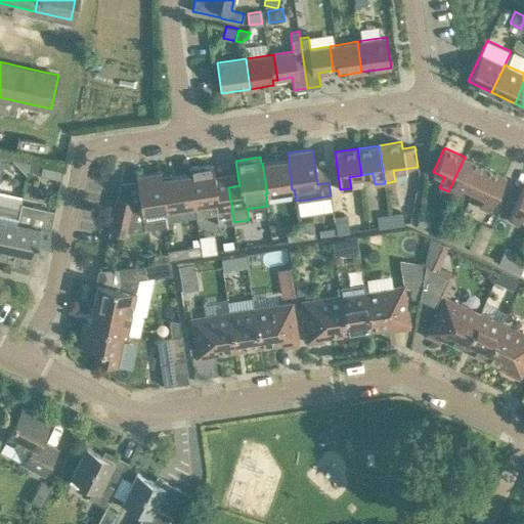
[(463,185),(474,190),(485,166),(465,157),(448,191),(459,195),(463,185)]
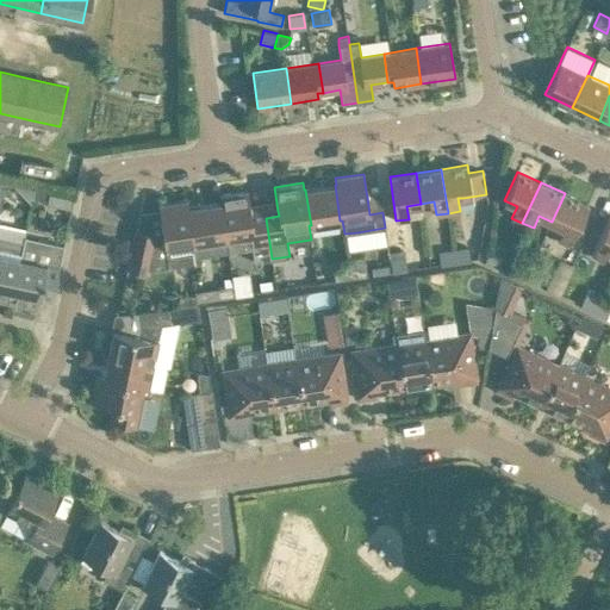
[(311,225),(340,221),(335,185),(305,190),(311,225)]
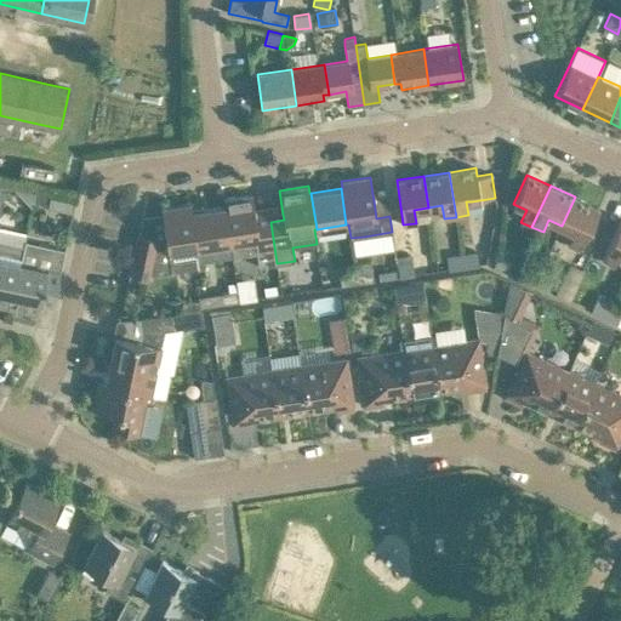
[(72,212),(74,200),(74,199),(51,194),(47,208),(72,212)]
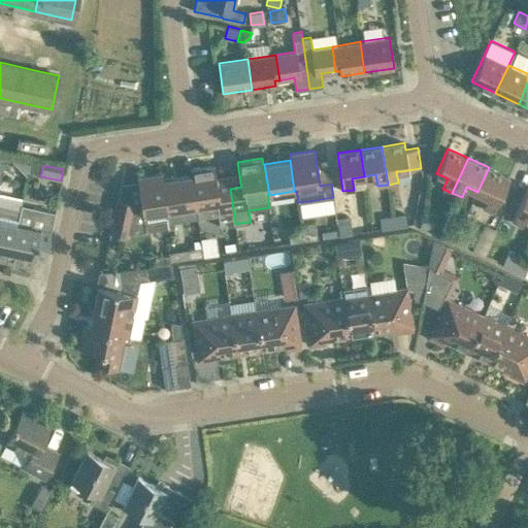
[(230,189),(218,190),(215,165),(190,169),(191,175),(190,175),(194,206),(197,205),(198,218),(218,215),(220,227),(235,224),(230,189)]
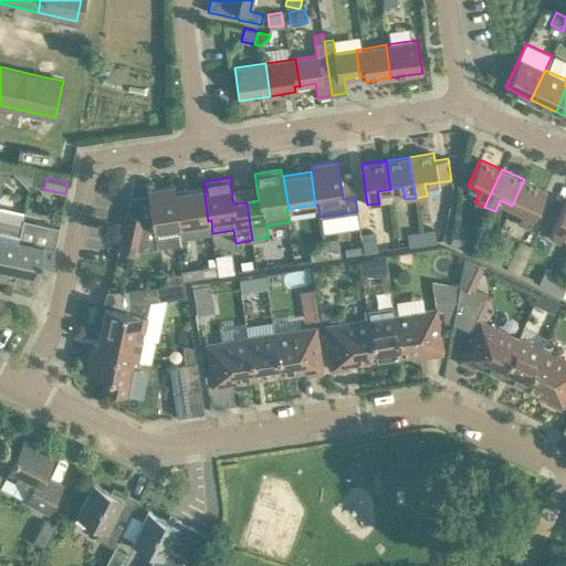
[(524,179),(512,206),(523,211),(517,222),(528,227),(537,210),(546,190),(524,179)]
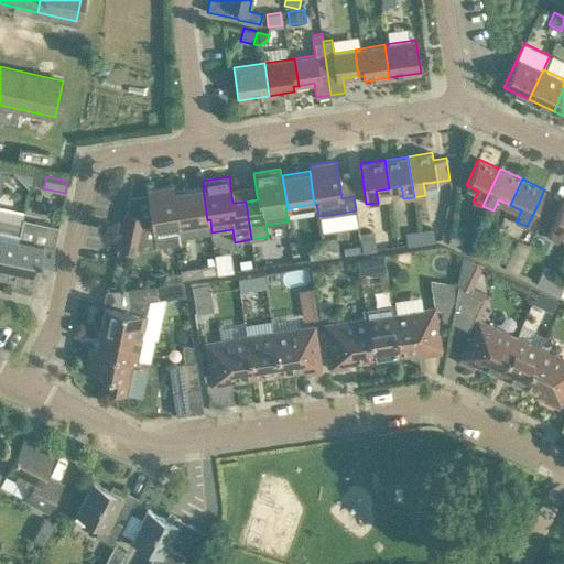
[(175,192),(174,192),(173,185),(147,190),(151,216),(144,217),(144,216),(127,213),(122,235),(121,234),(118,249),(136,252),(136,249),(180,243),(177,225),(181,225),(175,192)]
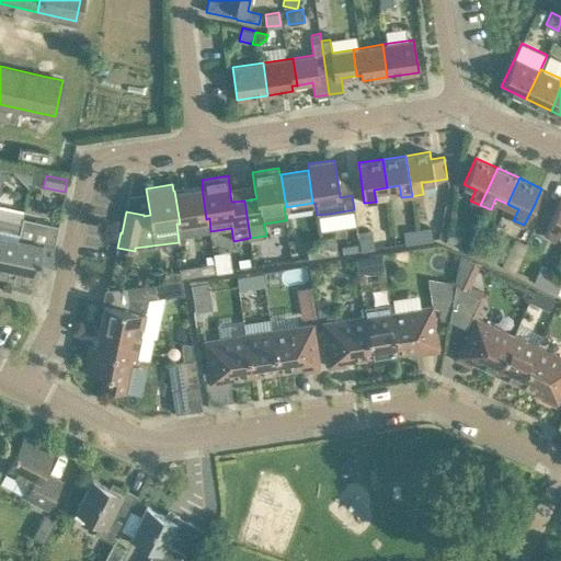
[(180,224),(206,219),(202,186),(174,191),(180,224)]
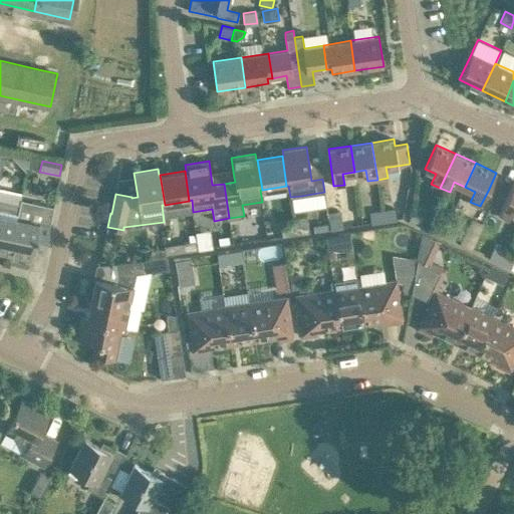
[(513,209),(513,210),(513,181),(498,215),(508,220),(513,209)]
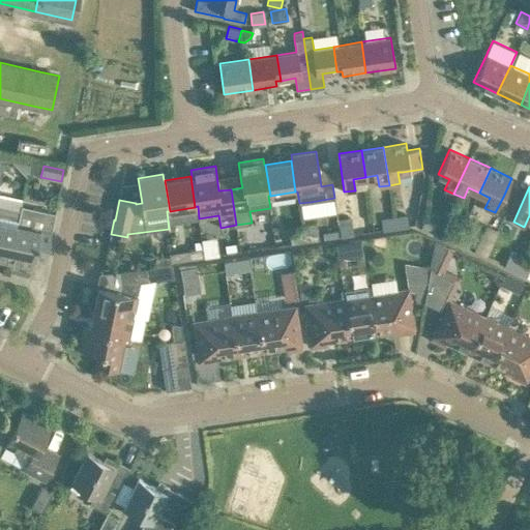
[(45,210),(43,210),(21,205),(20,211),(8,262),(33,267),(34,259),(45,261),(48,248),(55,212),(45,210)]
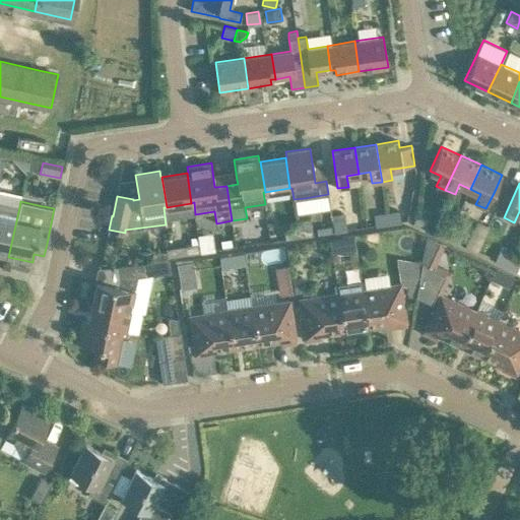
[(0,203),(0,255),(8,257),(19,207),(0,203)]
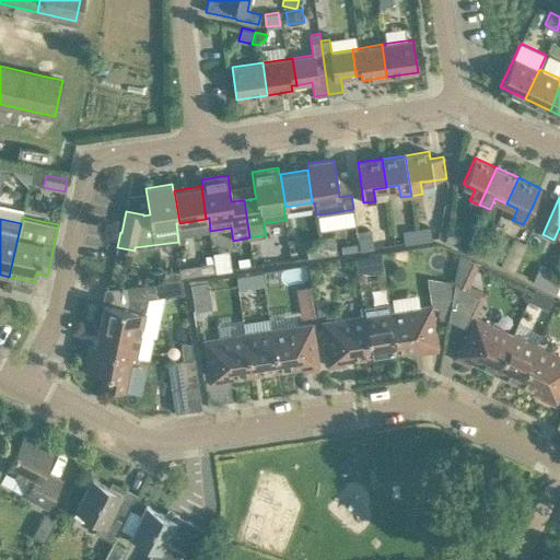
[(416,229),(418,241),(431,238),(430,228),(416,229)]
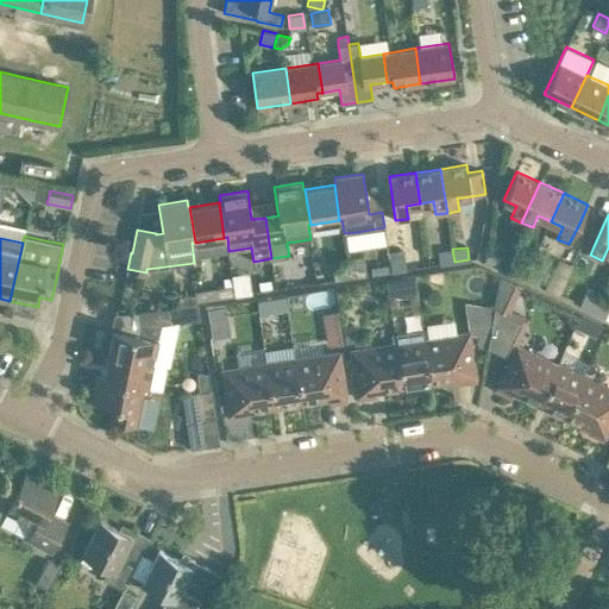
[(440,264),(454,262),(452,249),(438,251),(440,264)]
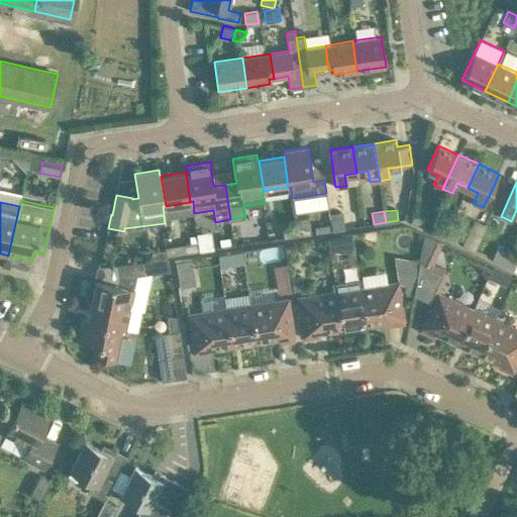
[(415,211),(411,220),(422,226),(427,216),(415,211)]
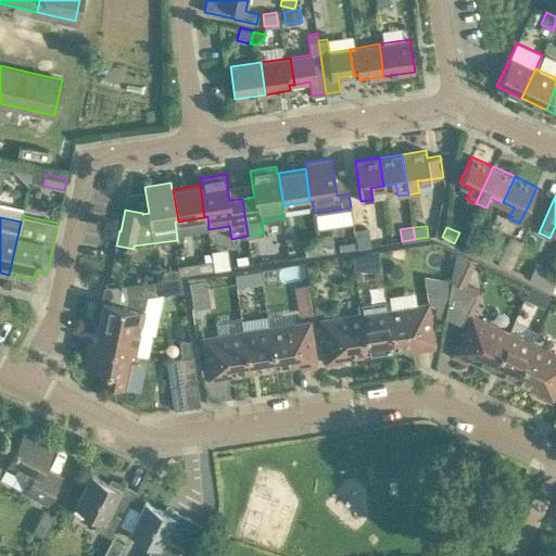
[(332,232),(317,235),(318,244),(320,253),(335,251),(333,241),(332,232)]
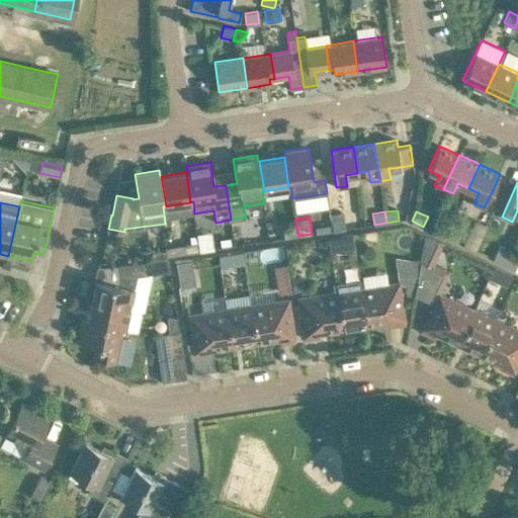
[(331,221),(333,231),(346,229),(344,219),(331,221)]
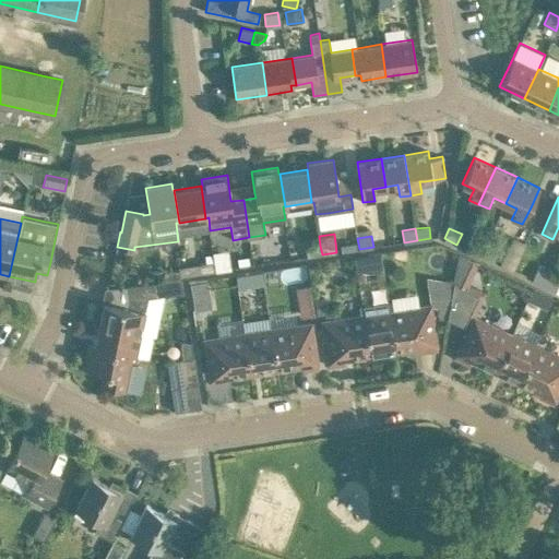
[(512,236),(499,263),(512,270),(525,241),(512,236)]
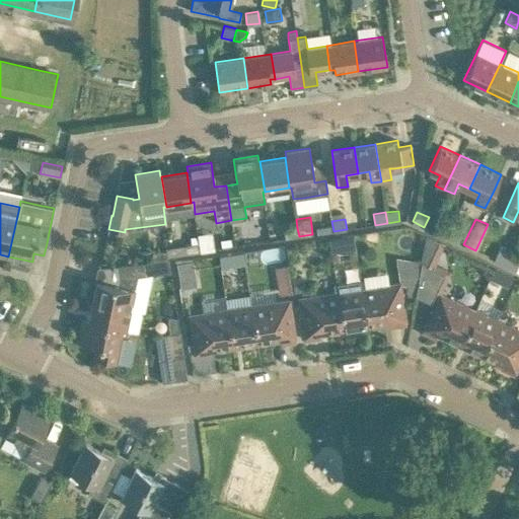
[(435,232),(446,237),(451,227),(439,222),(435,232)]
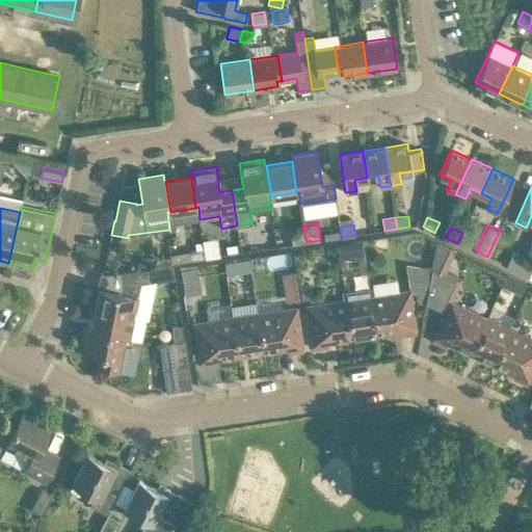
[(474,239),(462,233),(457,243),(470,248),(474,239)]
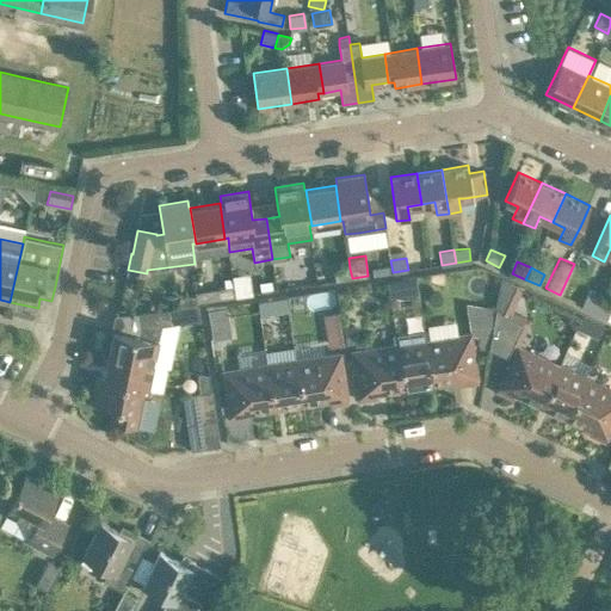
[(334,271),(335,281),(352,278),(350,269),(334,271)]
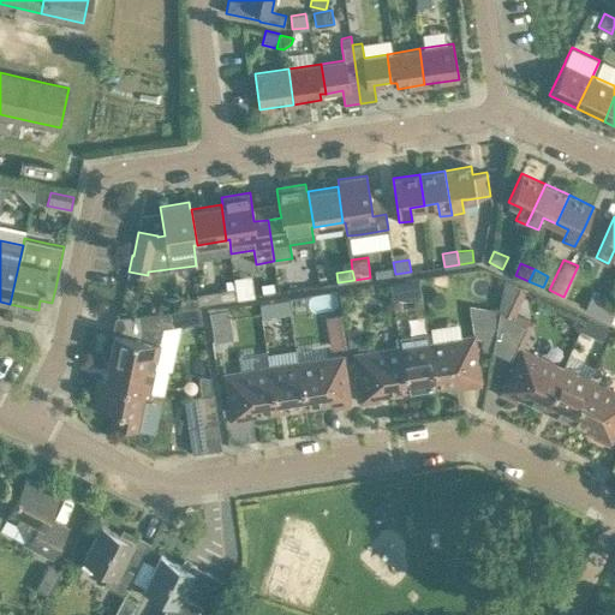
[(418,278),(405,280),(407,294),(421,292),(418,278)]
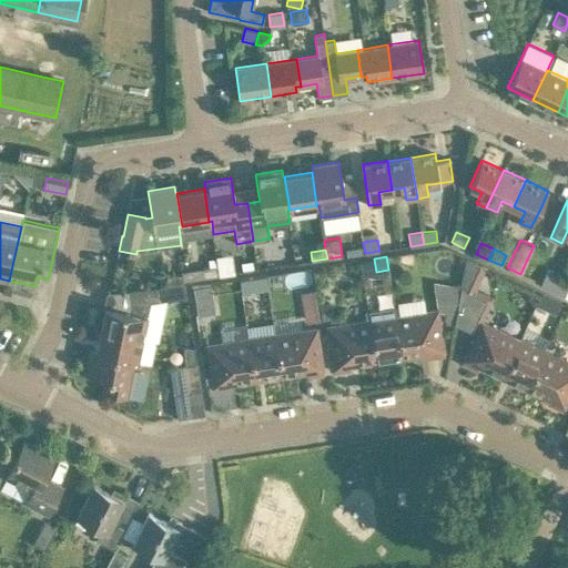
[(554,290),(566,296),(567,296),(567,273),(567,274),(567,276),(565,275),(567,269),(567,256),(560,273),(554,290)]
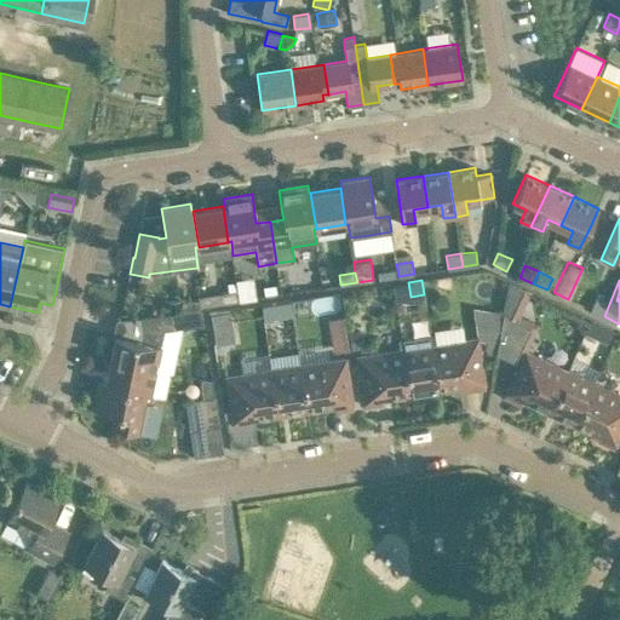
[(229,292),(220,293),(223,303),(239,300),(237,290),(236,291),(235,281),(228,283),(229,292)]
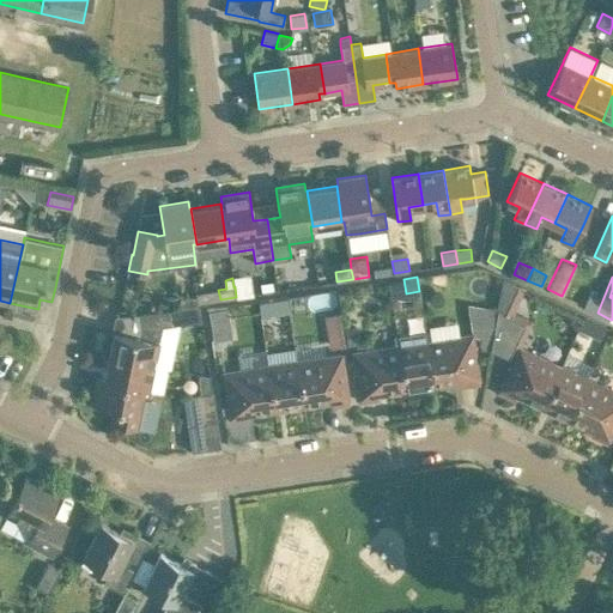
[(526,323),(513,317),(525,287),(504,278),(498,310),(491,347),(491,350),(509,358),(526,323)]
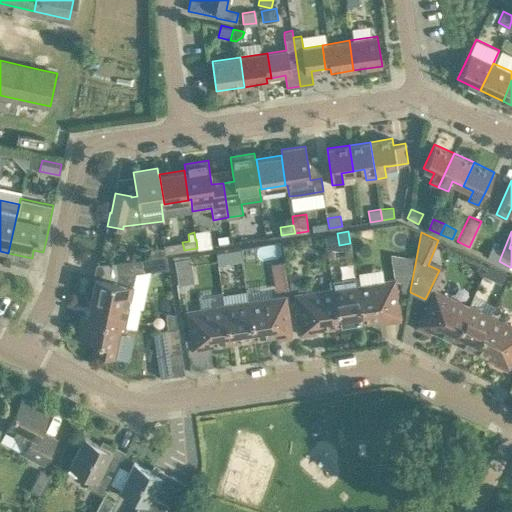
[(227,234),(217,236),(218,243),(228,242),(227,234)]
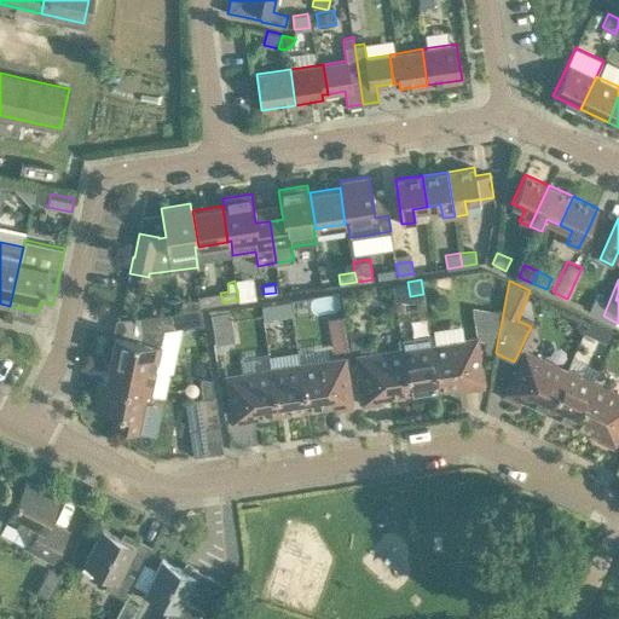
[(589,310),(603,316),(611,298),(597,291),(595,298),(589,310)]
